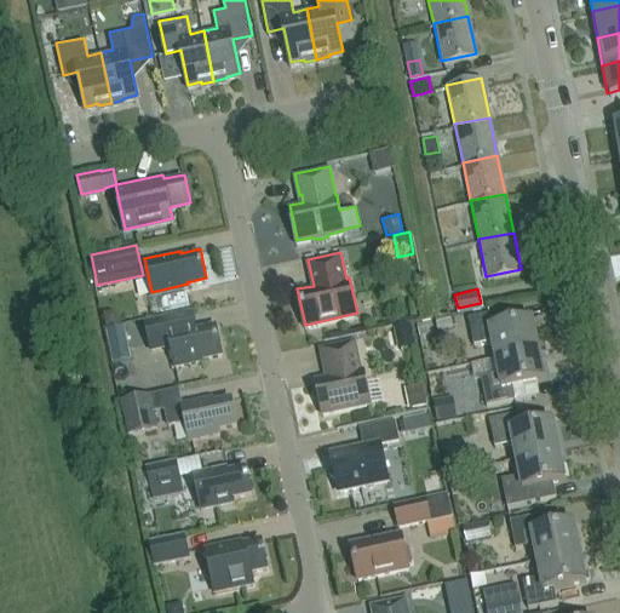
[(102,308),(105,324),(121,320),(119,311),(110,305),(102,308)]
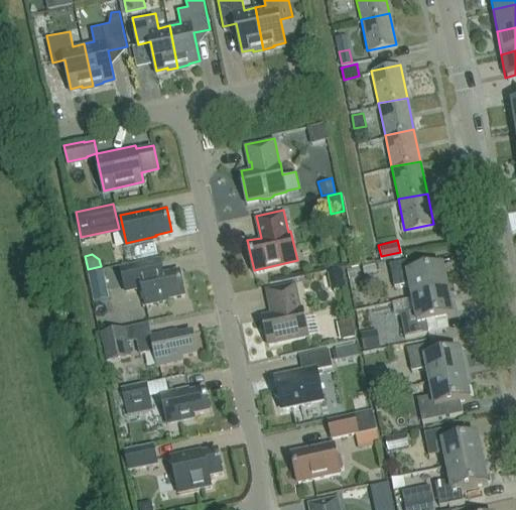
[(168,295),(184,292),(179,268),(163,271),(160,257),(121,265),(126,288),(142,285),(145,302),(169,297),(168,295)]
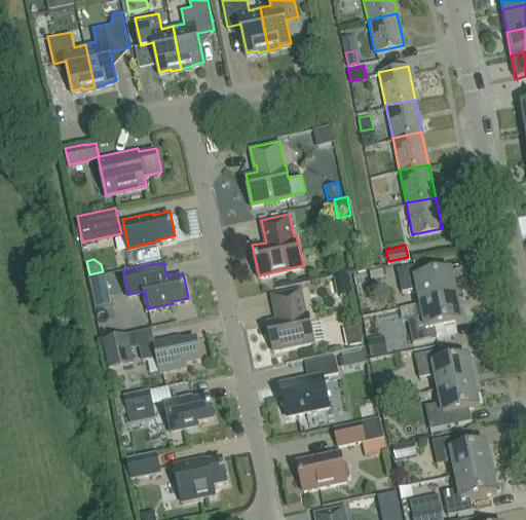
[(369,265),(371,277),(384,274),(381,263),(369,265)]
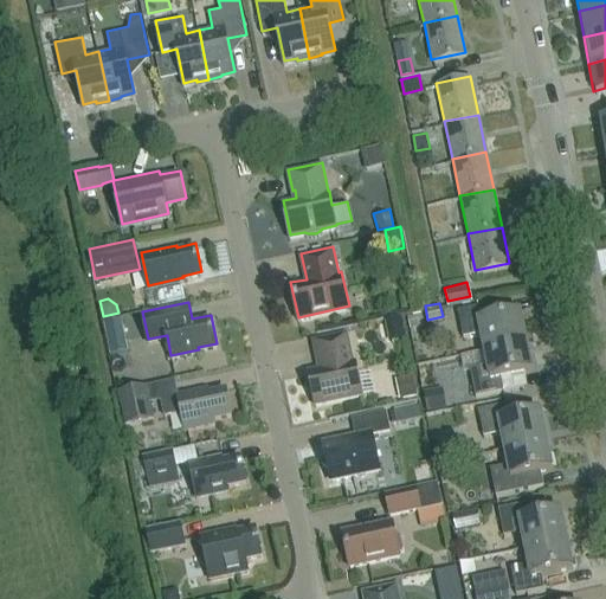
[(485,304),(458,309),(464,334),(481,330),(484,347),(524,340),(520,310),(488,317),(485,304)]
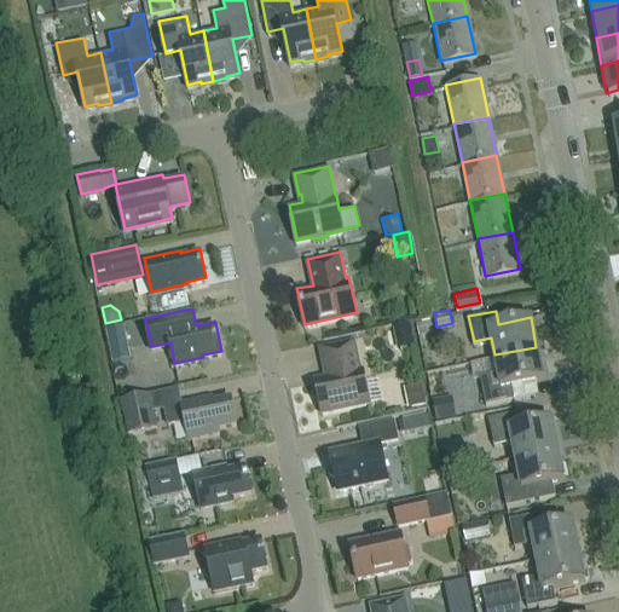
[(108,323),(114,357),(132,354),(126,319),(108,323)]
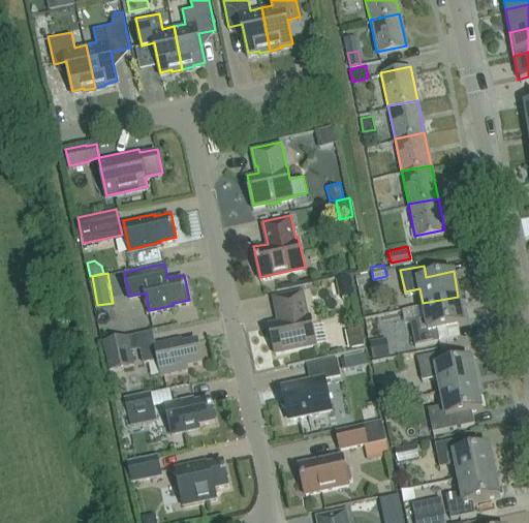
[(303,288),(274,295),(277,312),(278,312),(280,319),(270,322),(276,351),(316,342),(310,313),(308,314),(303,288)]
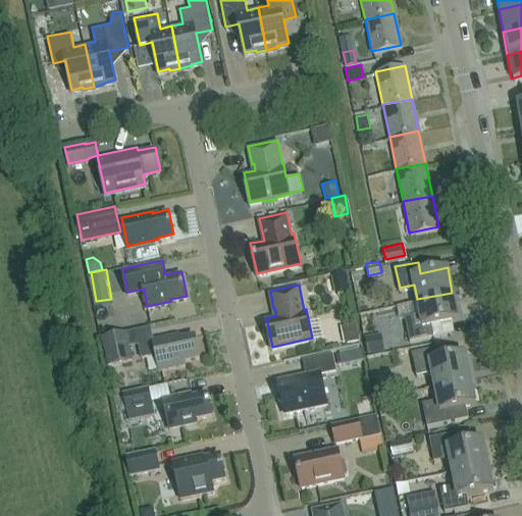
[(419,312),(406,315),(410,339),(432,334),(454,330),(452,319),(457,318),(452,293),(417,299),(419,312)]
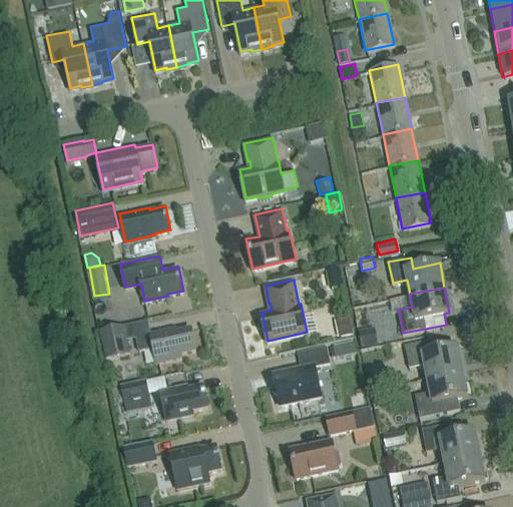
[(353,331),(350,314),(334,317),(338,335),(353,331)]
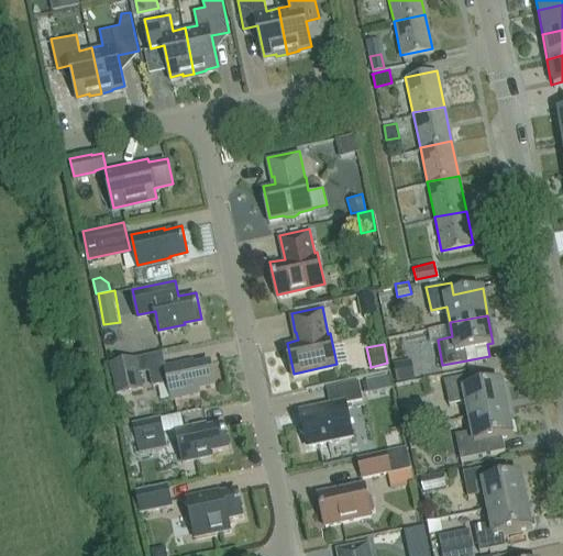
[(143,386),(136,355),(110,360),(117,391),(143,386)]
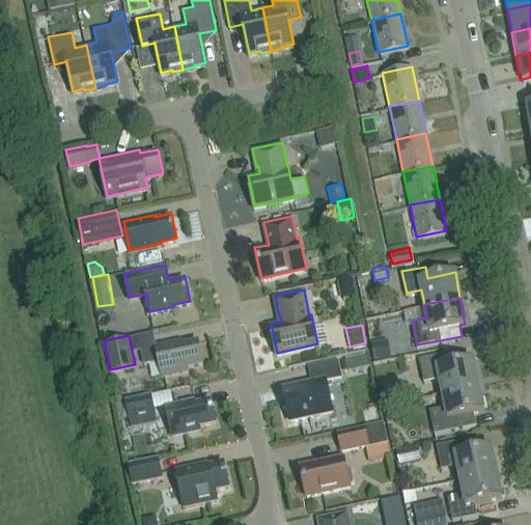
[(391,354),(387,336),(370,339),(373,357),(391,354)]
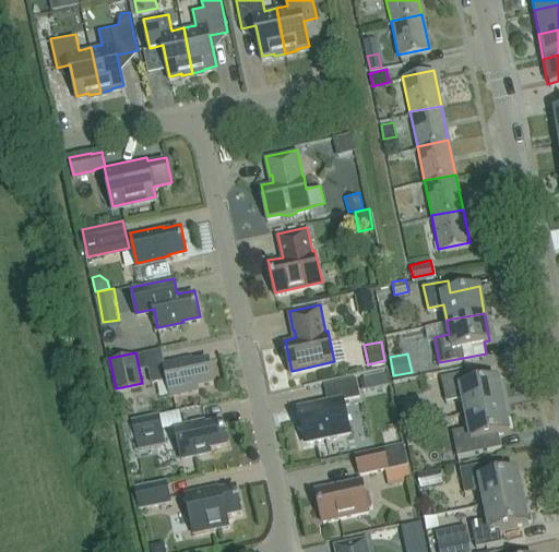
[(214,380),(209,356),(192,359),(191,356),(164,361),(164,362),(149,366),(151,380),(167,376),(170,393),(199,387),(198,383),(214,380)]
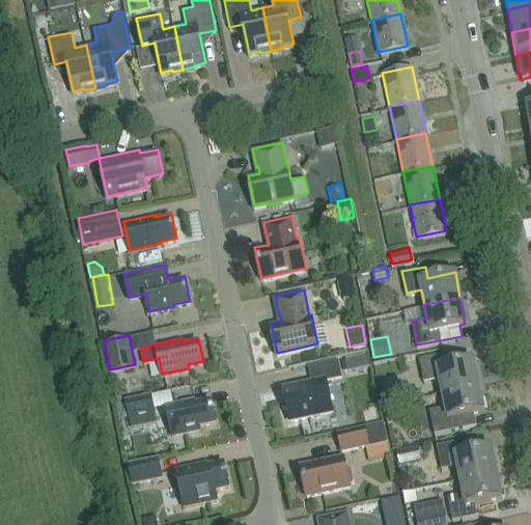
[(368,363),(365,352),(345,356),(347,368),(368,363)]
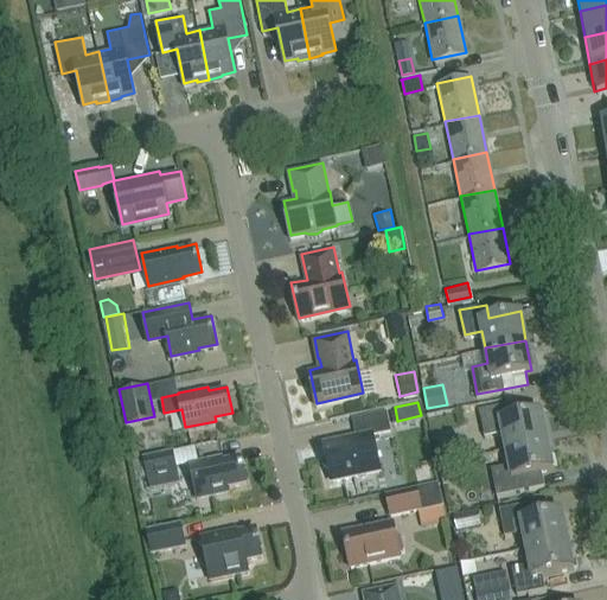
[(502,431),(505,448),(547,440),(541,412),(509,417),(506,404),(479,409),(485,434),(502,431)]
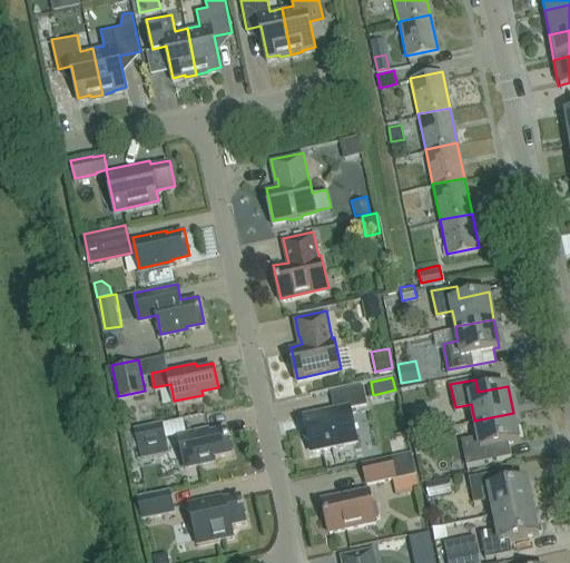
[(363,384),(332,391),(335,407),(305,414),(307,425),(304,426),(303,430),(303,432),(304,435),(306,436),(310,436),(312,448),(356,438),(349,405),(366,402),(363,384)]
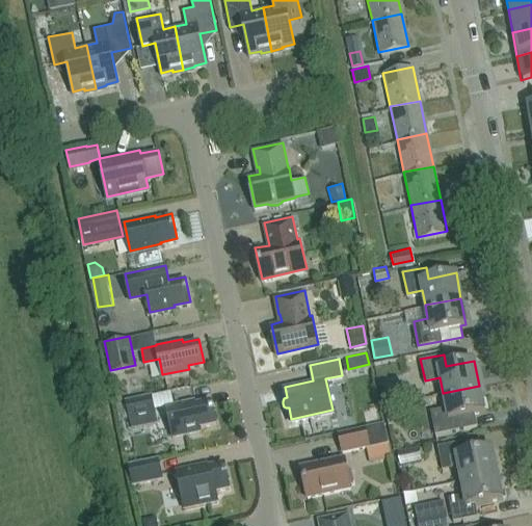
[(483,410),(479,386),(443,393),(446,405),(431,409),(435,432),(476,424),(474,412),(483,410)]
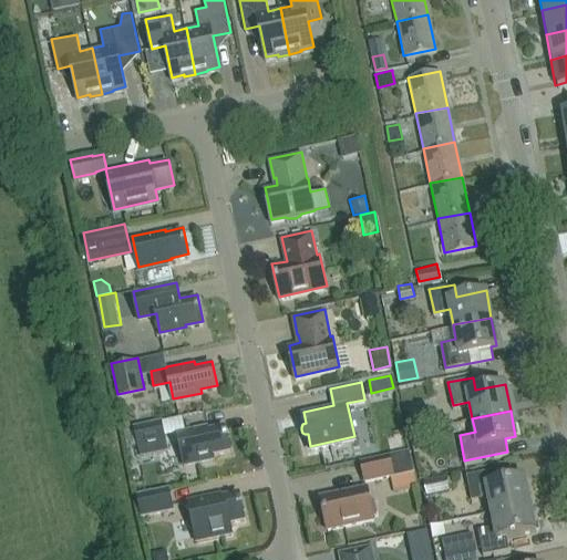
[(419,427),(415,412),(404,415),(406,429),(419,427)]
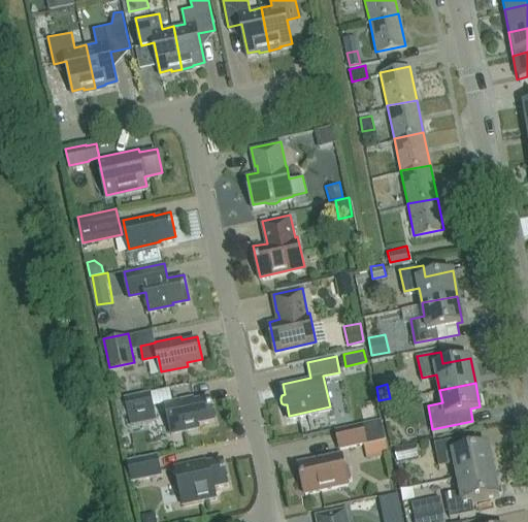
[(150,390),(126,395),(129,412),(154,406),(150,390)]
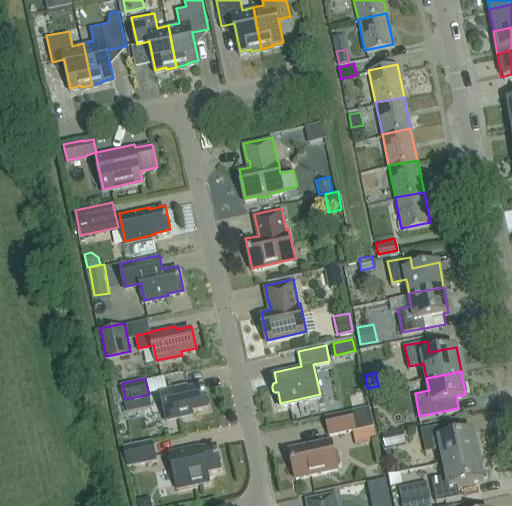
[(188,387),(187,383),(160,389),(166,418),(193,412),(192,408),(208,405),(203,383),(188,387)]
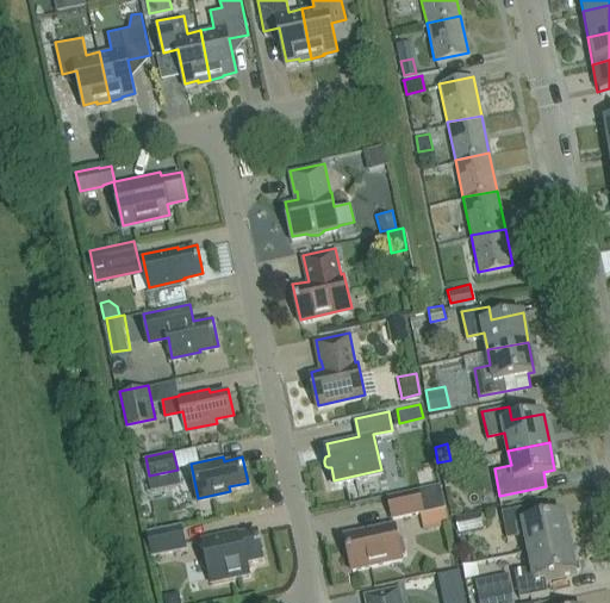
[(442,504),(437,484),(388,493),(392,515),(442,504)]
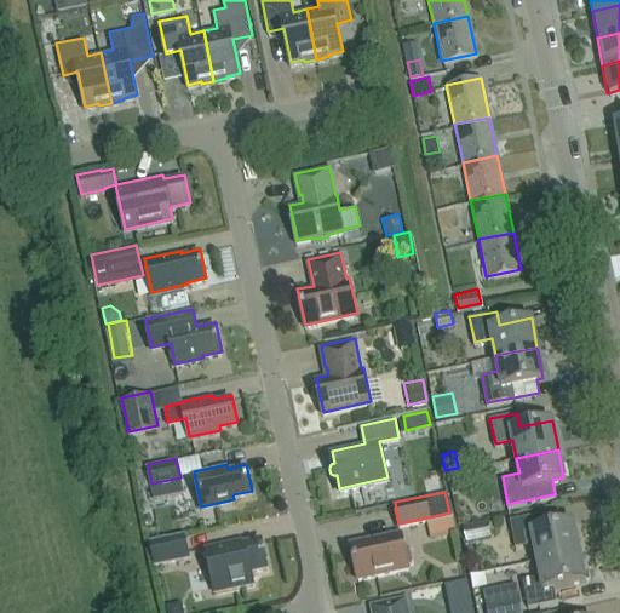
[(558,509),(537,513),(510,519),(516,545),(534,542),(538,559),(580,550),(578,537),(574,520),(561,522),(558,509)]
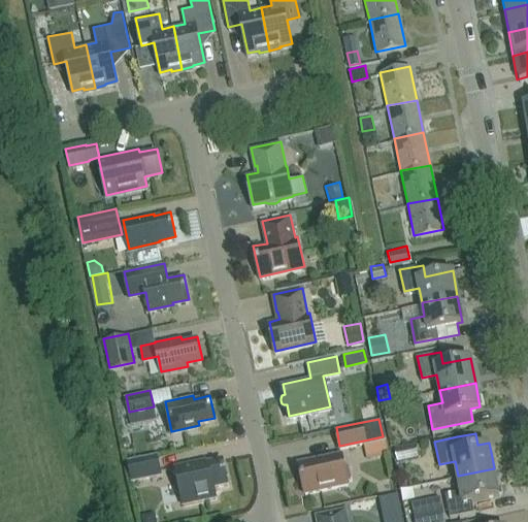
[(418,454),(415,439),(393,444),(396,458),(418,454)]
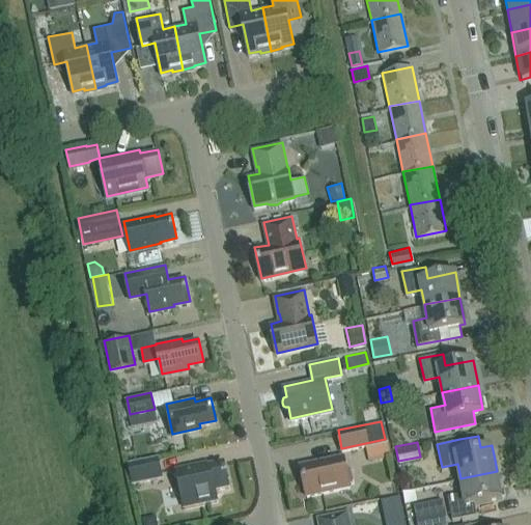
[(345,465),(344,460),(343,453),(300,463),(307,494),(350,485),(350,481),(352,480),(354,478),(351,466),(348,465),(345,465)]
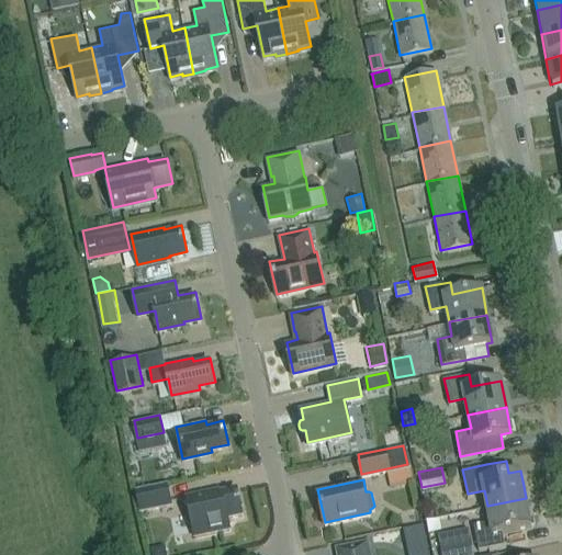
[(167,480),(136,487),(141,509),(171,502),(167,480)]
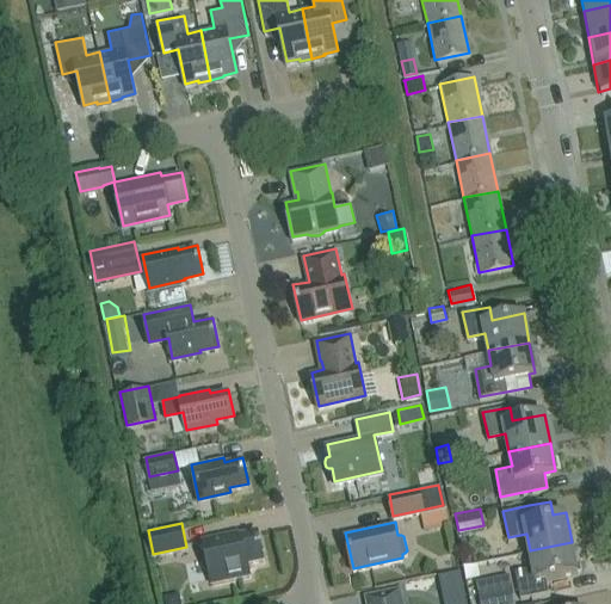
[(203,537),(211,580),(250,572),(247,561),(264,558),(258,529),(239,532),(239,529),(203,537)]
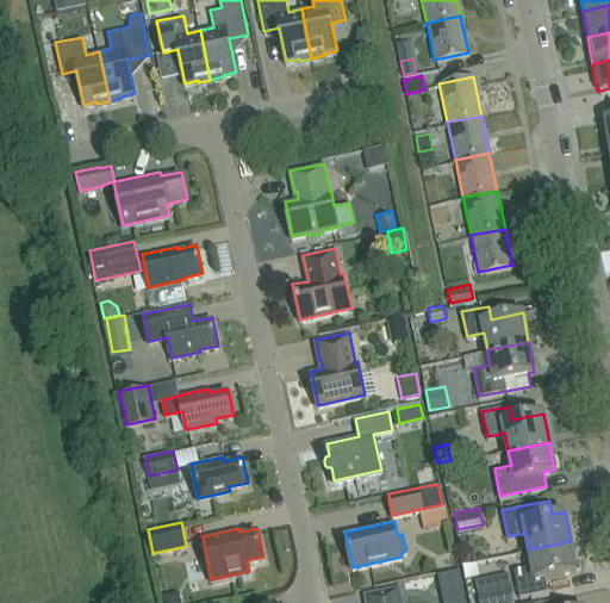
[(571,541),(529,549),(531,564),(514,567),(520,595),(548,589),(545,576),(577,570),(571,541)]
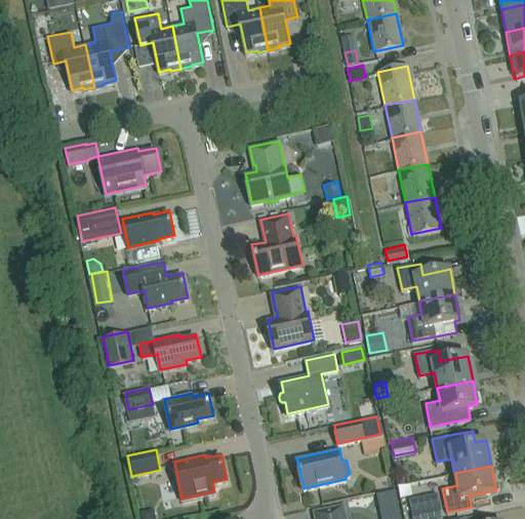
[(395,489),(378,492),(384,517),(399,514),(395,489)]
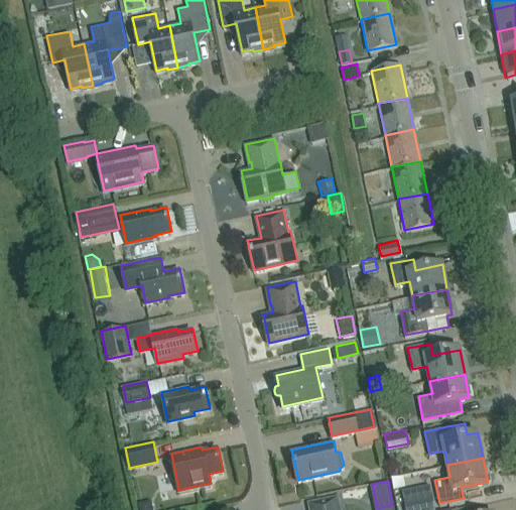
[(435,509),(431,491),(404,496),(406,509),(435,509)]
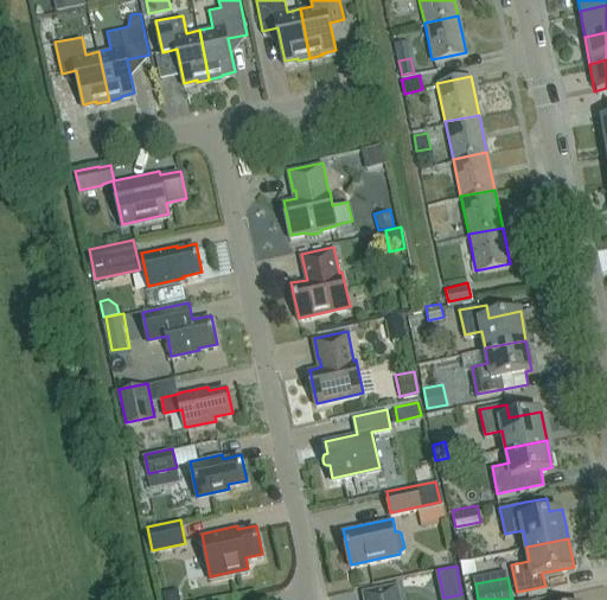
[(400,599),(397,582),(364,589),(365,599),(400,599)]
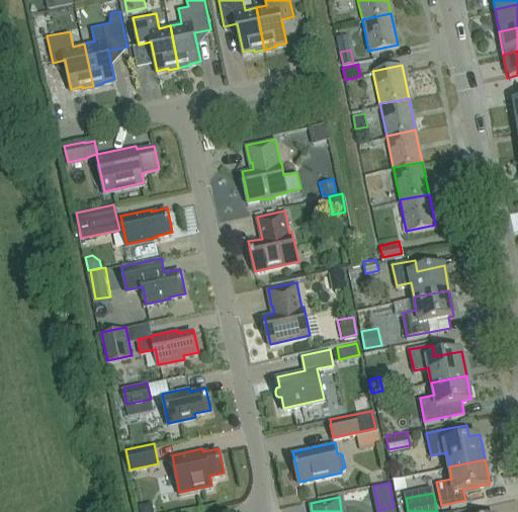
[(153,511),(151,500),(139,503),(140,511),(153,511)]
